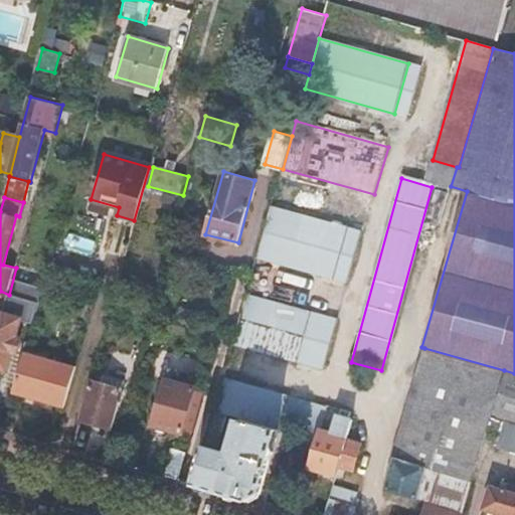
[(271,208),(258,259),(336,281),(350,230),(271,208)]
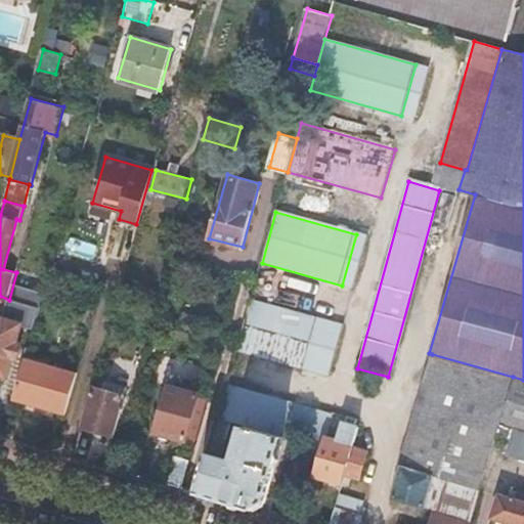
[(92,261),(98,245),(71,235),(66,252),(92,261)]
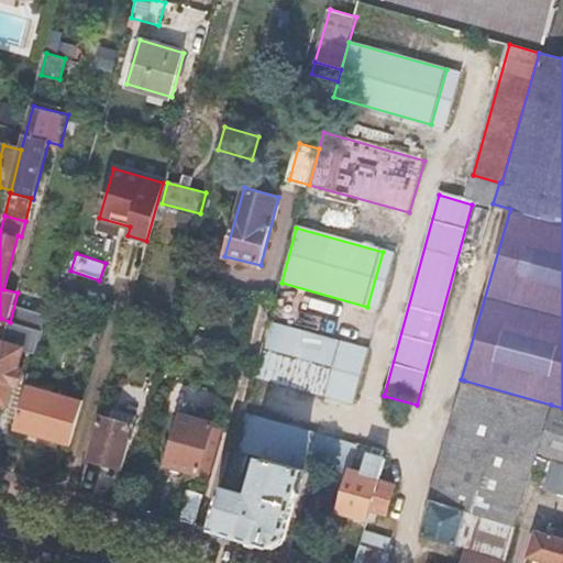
[(272,321),(255,375),(327,396),(342,342),(272,321)]
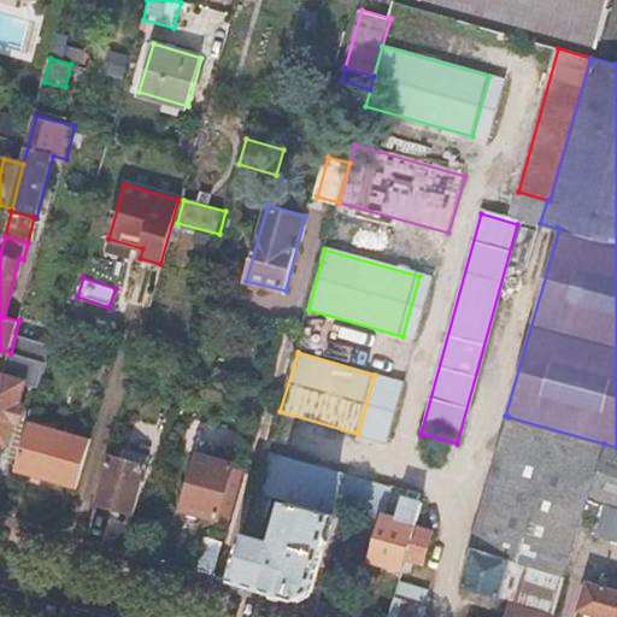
[(27,382),(3,375),(0,381),(0,444),(4,446),(6,442),(11,444),(18,418),(19,418),(23,406),(21,405),(27,382)]
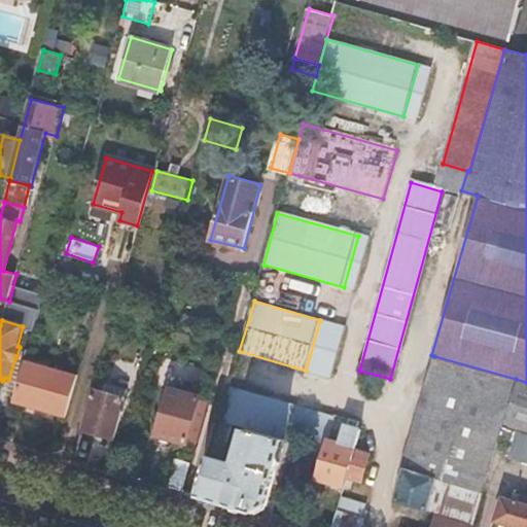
[(471,526),(499,436),(515,381),(516,379),(434,356),(401,465),(403,466),(393,498),(436,510),(431,526),(471,526)]
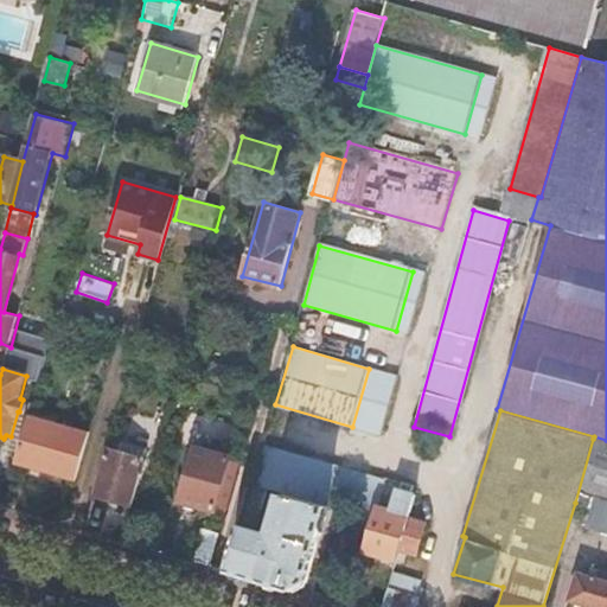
[(77,483),(93,432),(31,414),(17,465),(77,483)]
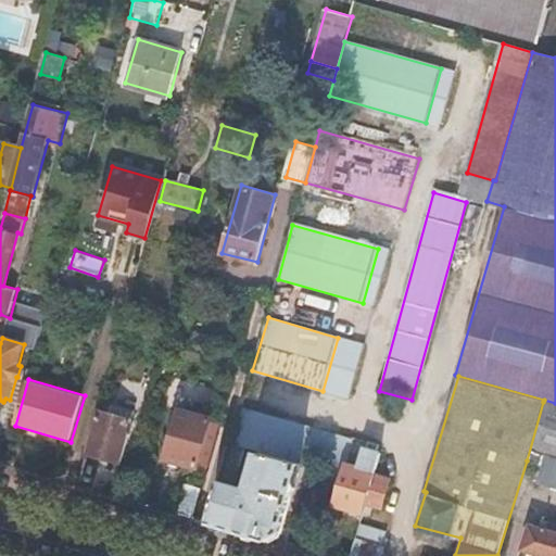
[(555,405),(543,402),(527,460),(545,466),(550,453),(555,454),(555,405)]
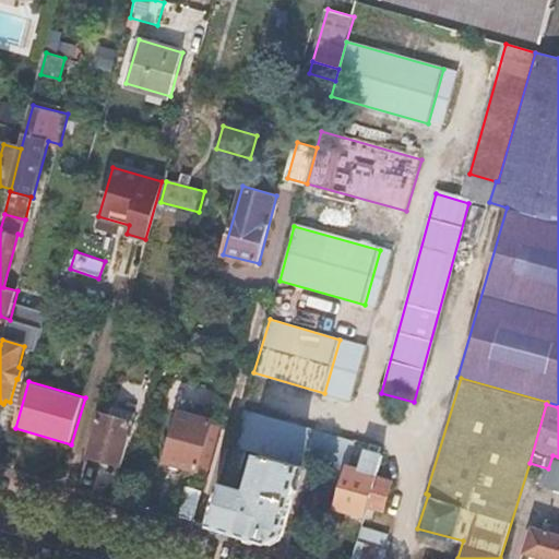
[(244,408),(234,445),(248,449),(263,453),(305,465),(347,477),(351,465),(358,441),(244,408)]
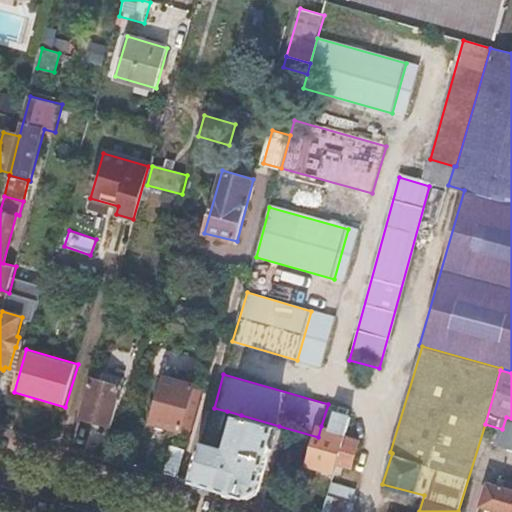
[(164,376),(151,422),(181,431),(182,429),(191,431),(203,390),(195,388),(196,384),(164,376)]
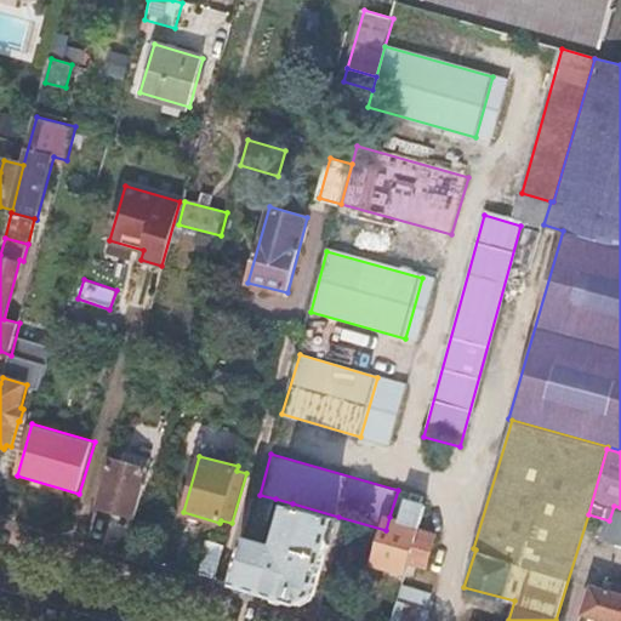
[(112,459),(98,505),(137,516),(149,469),(112,459)]
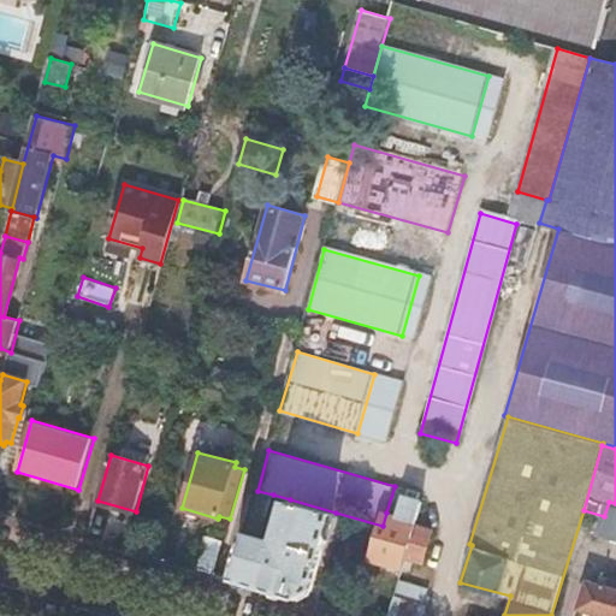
[(408,497),(422,501),(425,491),(410,487),(408,497)]
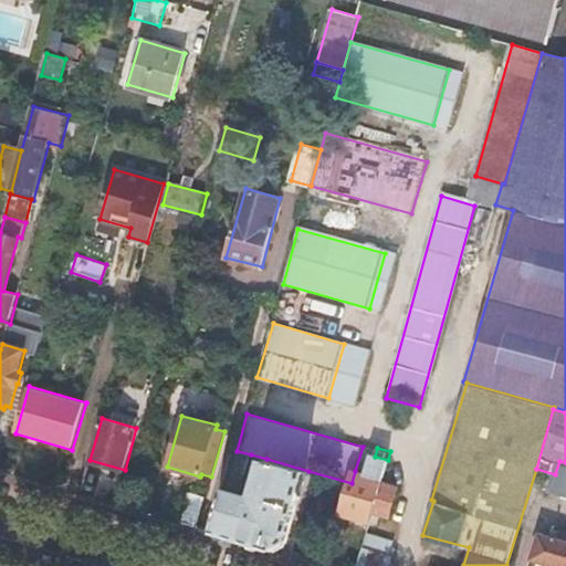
[(251,454),(237,451),(213,532),(273,551),(287,544),(308,471),(266,459),(255,498),(241,493),(251,454)]
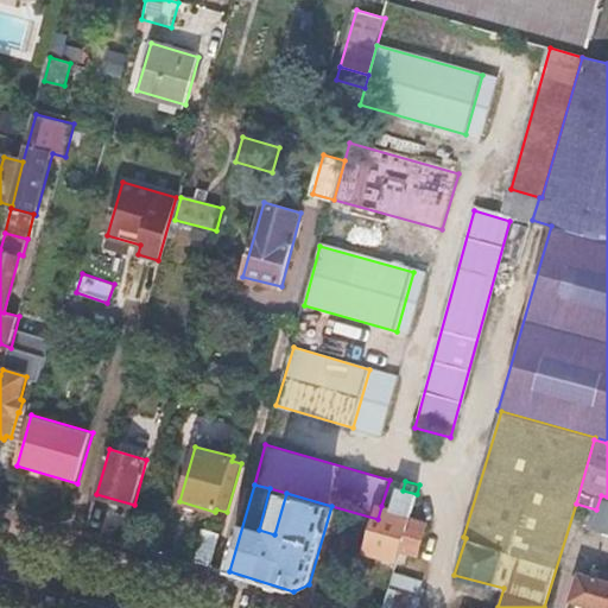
[(410,518),(417,494),(403,491),(399,489),(393,510),(381,506),(378,519),(368,551),(398,559),(400,550),(410,518)]
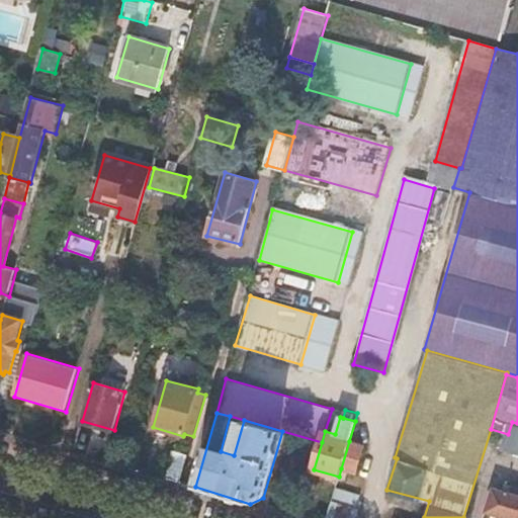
[(517,423),(512,422),(508,434),(503,451),(517,455),(517,423)]
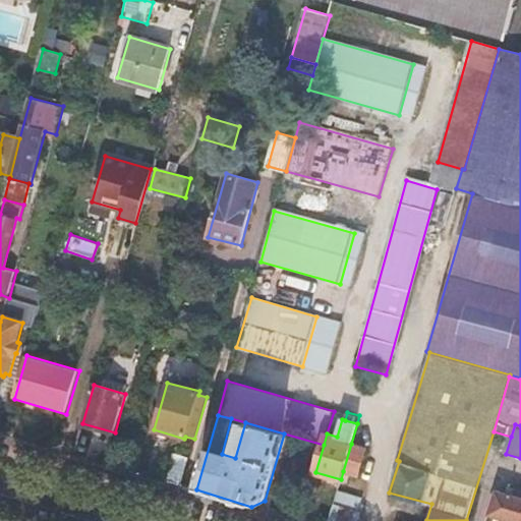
[(366,448),(351,444),(343,471),(358,476),(366,448)]
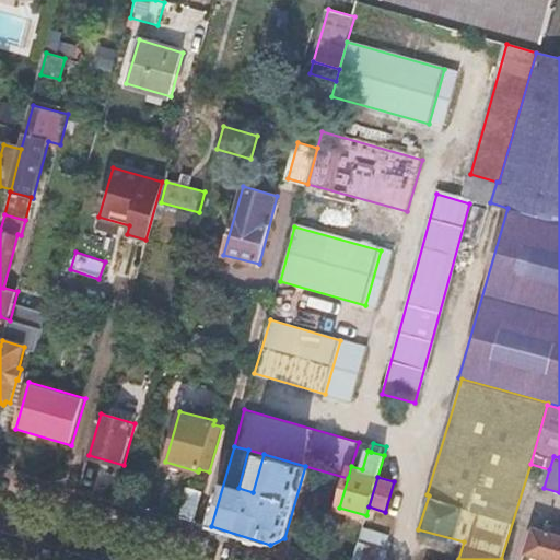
[(178,517),(195,522),(203,493),(186,488),(178,517)]
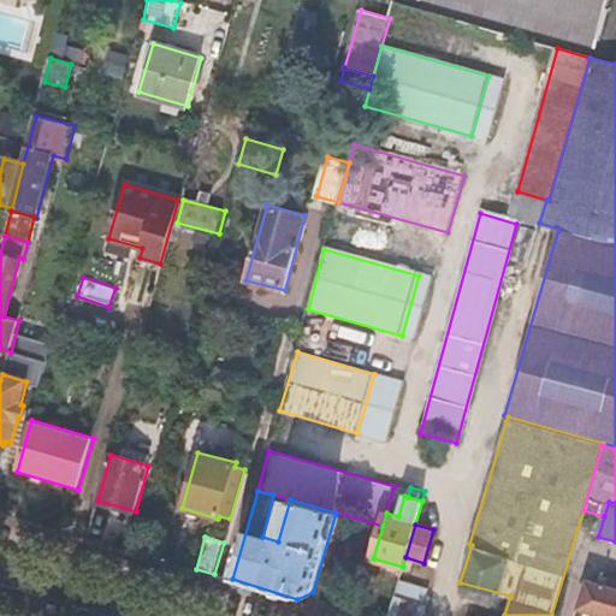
[(615,591),(615,588),(615,580),(615,581),(598,575),(596,585),(615,591)]
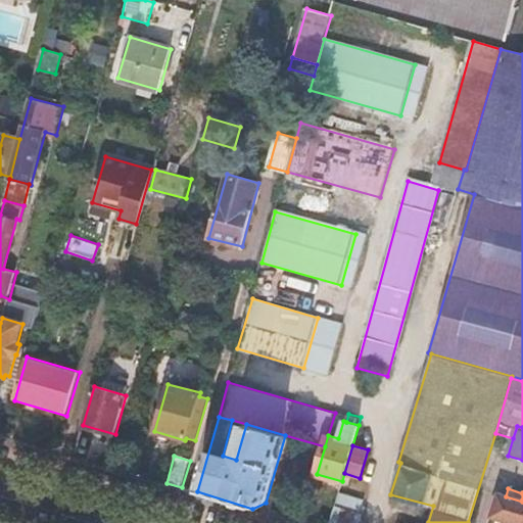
[(519,522),(522,522),(522,491),(522,493),(522,492),(522,500),(522,502),(506,496),(498,493),(492,515),(519,522)]
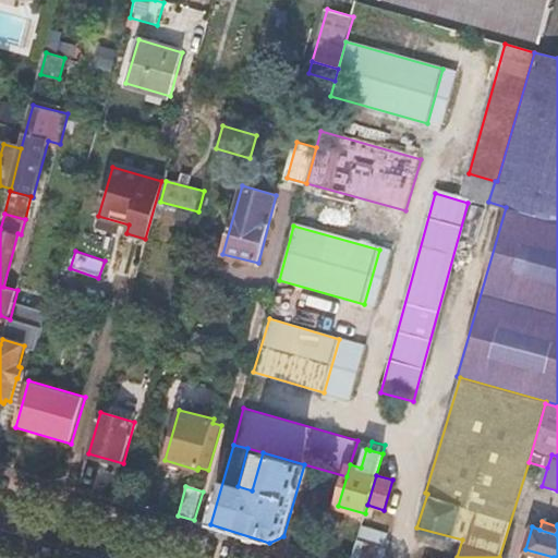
[(362,525),(352,557),(381,557),(385,550),(383,549),(387,533),(362,525)]
